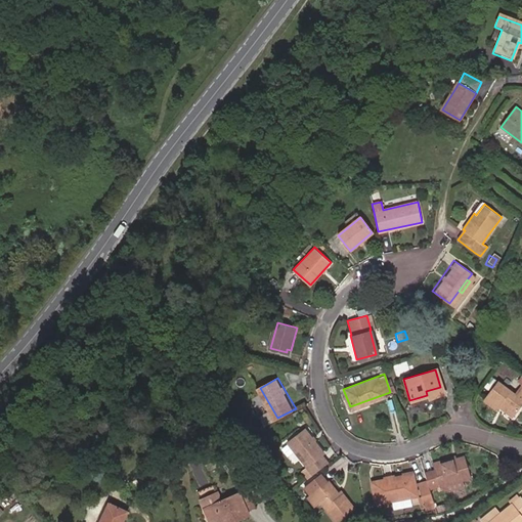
[(515,396),(497,381),(482,400),(495,410),(497,407),(511,418),(521,403),(521,390),(520,389),(515,396)]
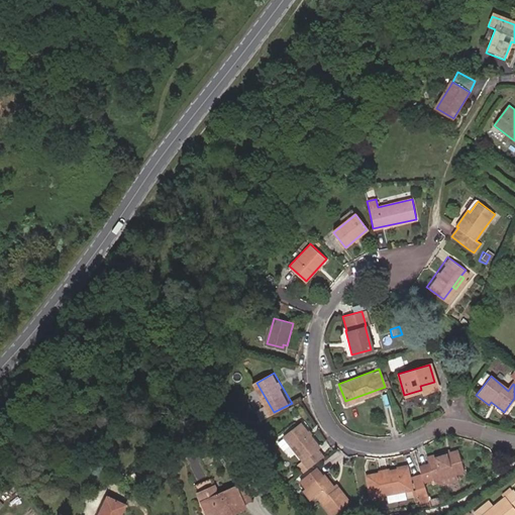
[(436,389),(434,382),(420,386),(421,390),(422,393),(436,389)]
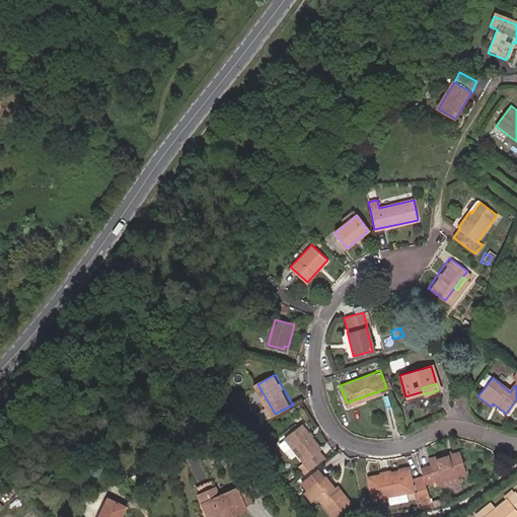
[(308,469),(322,458),(316,449),(318,447),(316,444),(301,424),(284,437),(291,446),(302,461),(308,469)]
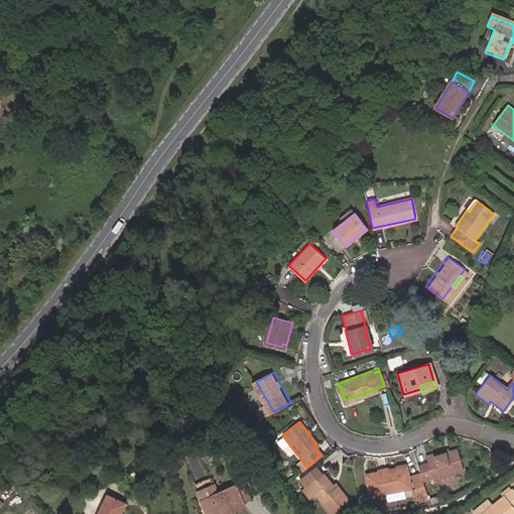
[(289,443),(282,434),(274,440),(281,451),(289,443)]
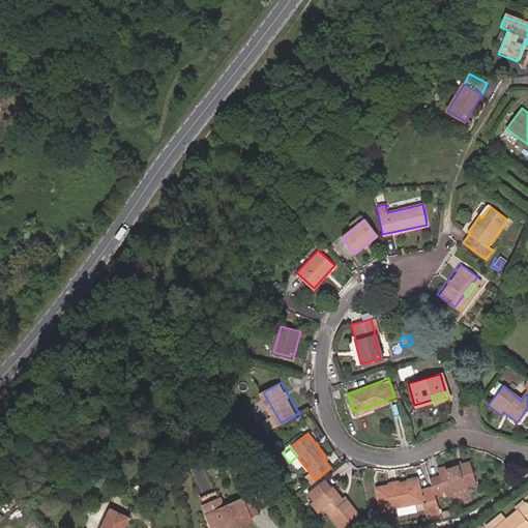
[(445,472),(444,469),(436,472),(438,478),(443,494),(444,496),(451,493),(455,500),(468,496),(466,489),(475,486),(468,465),(460,468),(445,472)]
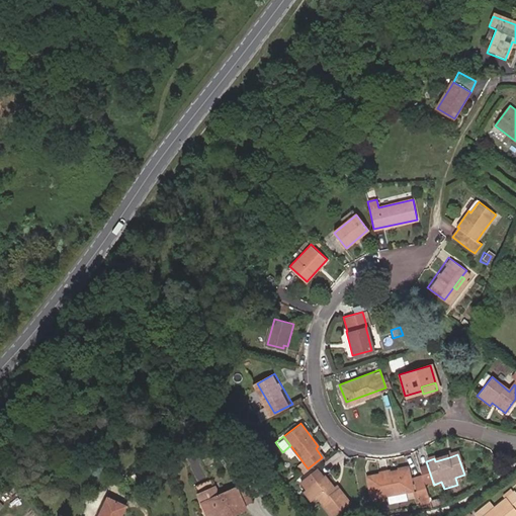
[(308,468),(302,460),(296,465),(303,473),(308,468)]
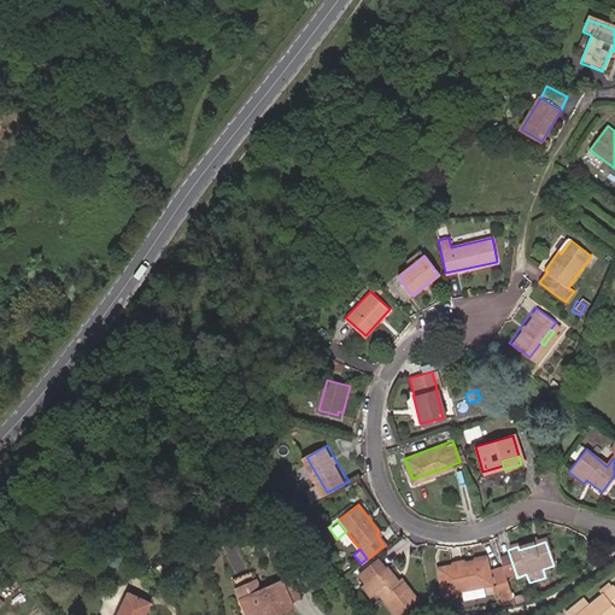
[(441,593),(461,590),(479,586),(490,584),(484,557),(437,567),(441,593)]
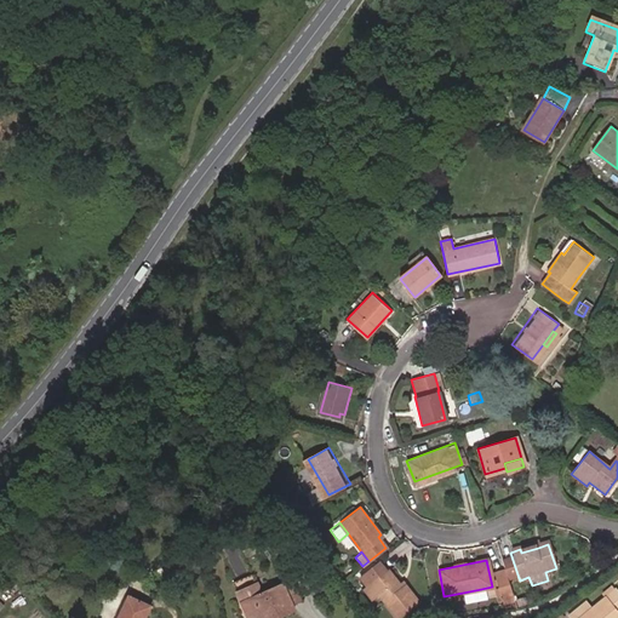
[(519,578),(513,560),(503,562),(508,581),(519,578)]
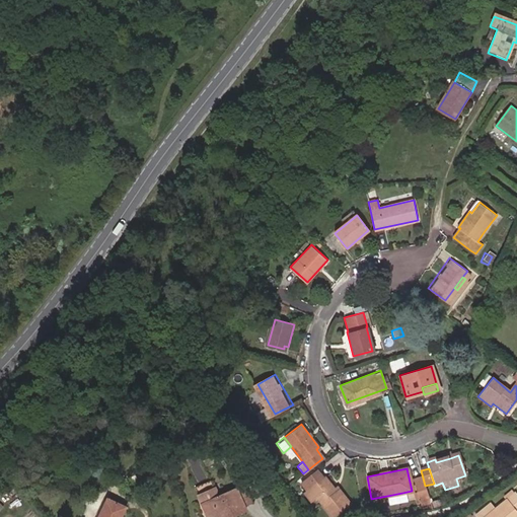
[(309,487),(315,495),(333,515),(349,502),(338,488),(335,490),(331,486),(323,475),(323,476),(317,469),(300,483),(306,490),(309,487)]
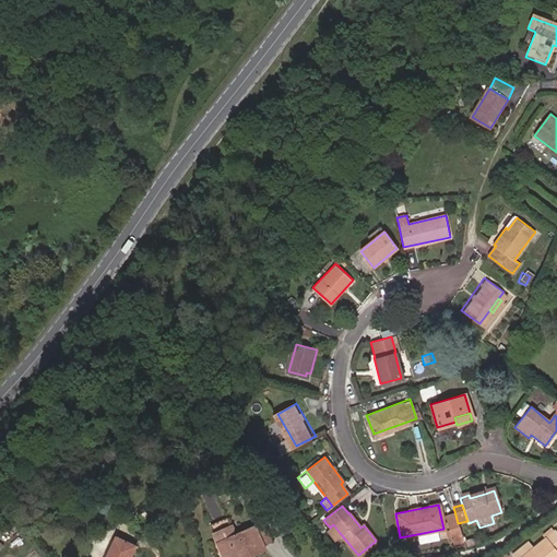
[(462,540),(454,512),(445,516),(452,542),(462,540)]
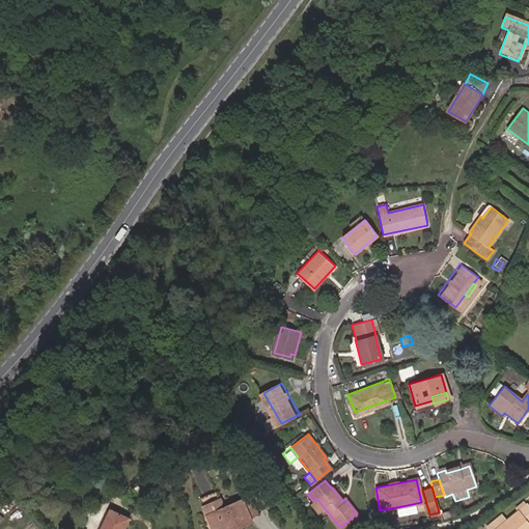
[(238,528),(245,525),(243,520),(234,502),(216,511),(207,495),(191,504),(203,528),(225,528),(238,528)]
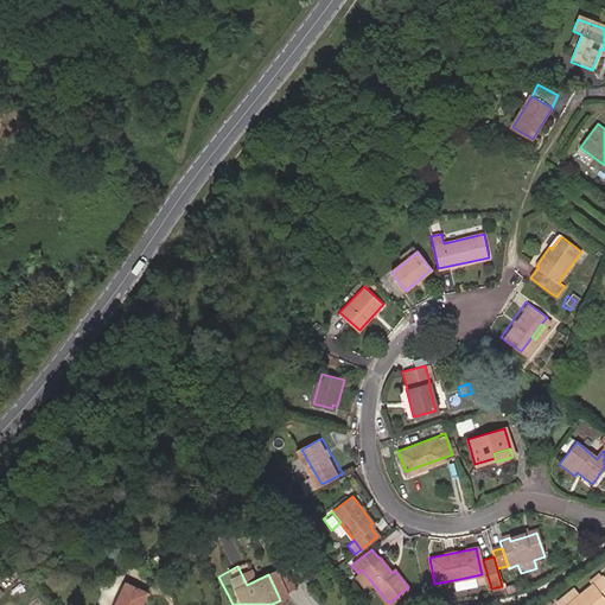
[(362,585),(369,579),(362,570),(358,573),(356,575),(362,585)]
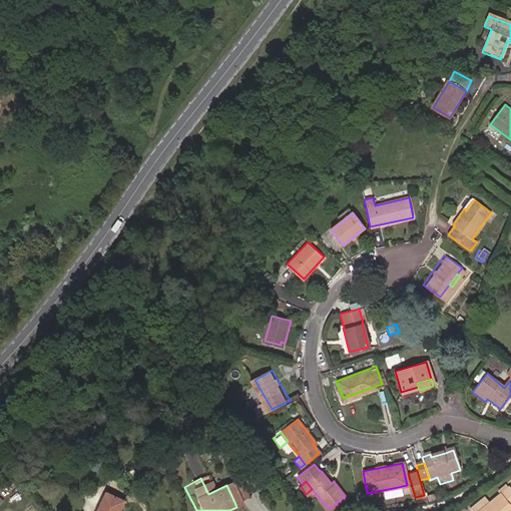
[(226,485),(234,502),(241,499),(233,482),(226,485)]
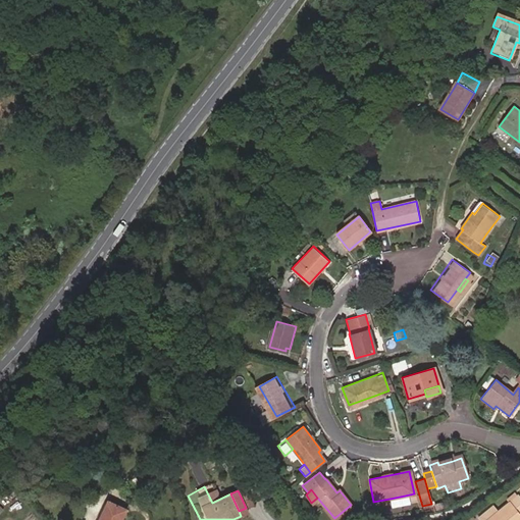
[(405,496),(390,499),(391,504),(406,501),(405,496)]
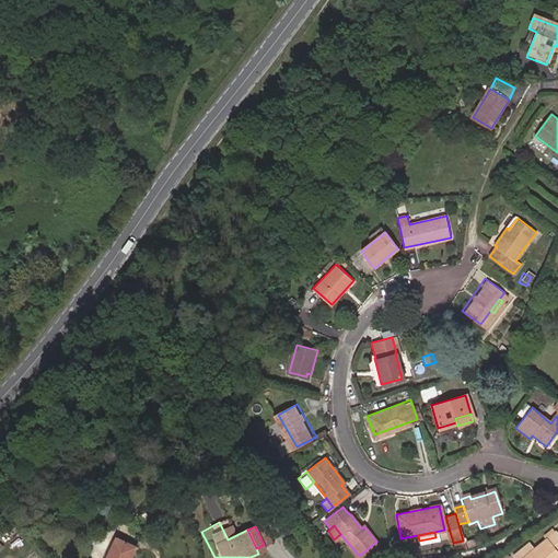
[(557,557),(555,555),(557,551),(557,541),(554,535),(531,554),(526,557),(557,557)]
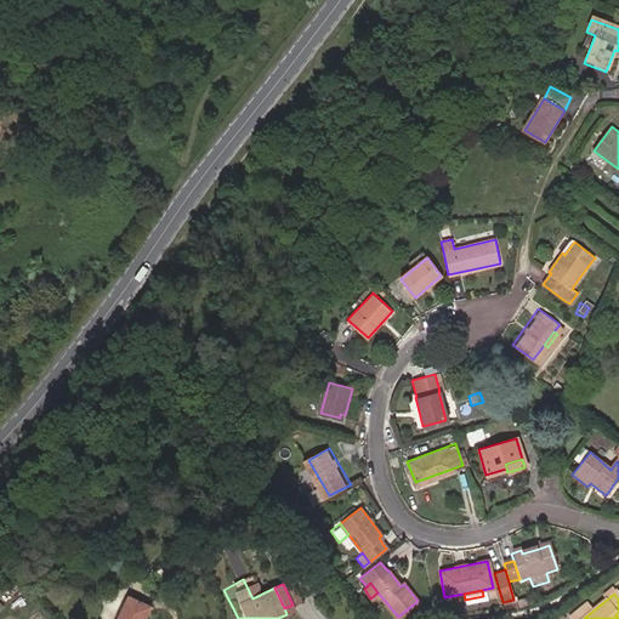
[(143,618),(147,612),(124,602),(117,618),(143,618)]
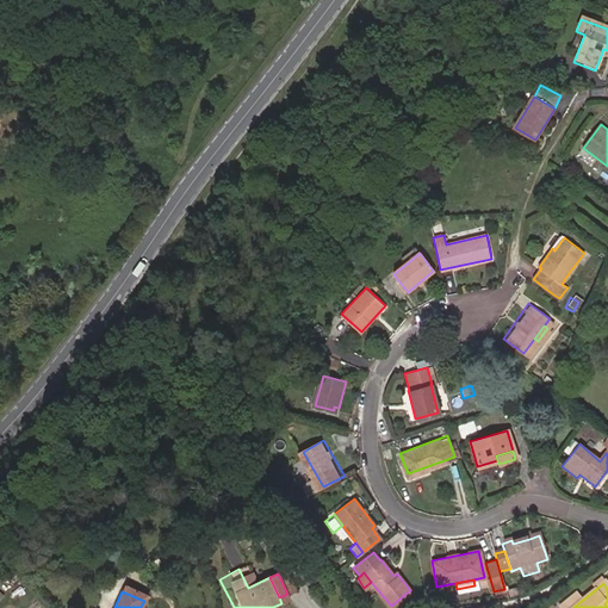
[(574,607),(578,603),(572,596),(559,607),(574,607)]
